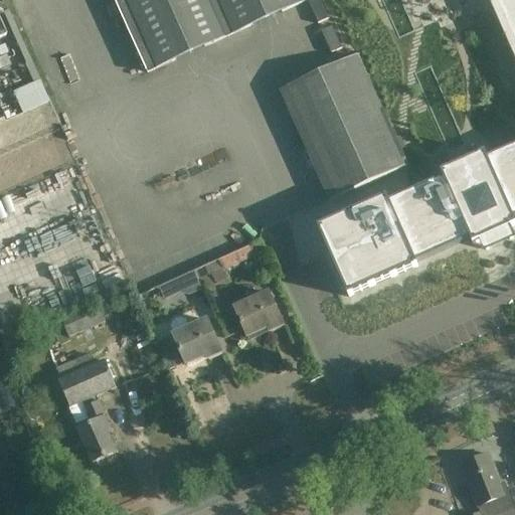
[(305,0),(120,0),(152,70),(305,1),(305,0)]
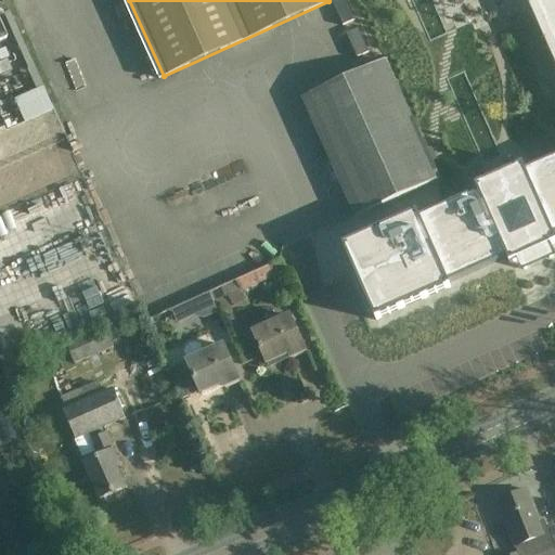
[(554,0),(538,0),(554,38),(554,158),(527,171),(525,166),(478,186),(480,192),(422,218),(420,214),(346,246),(378,320),(452,287),(450,283),(510,257),(512,263),(519,260),(516,254),(549,240),(552,246),(554,244),(554,0)]
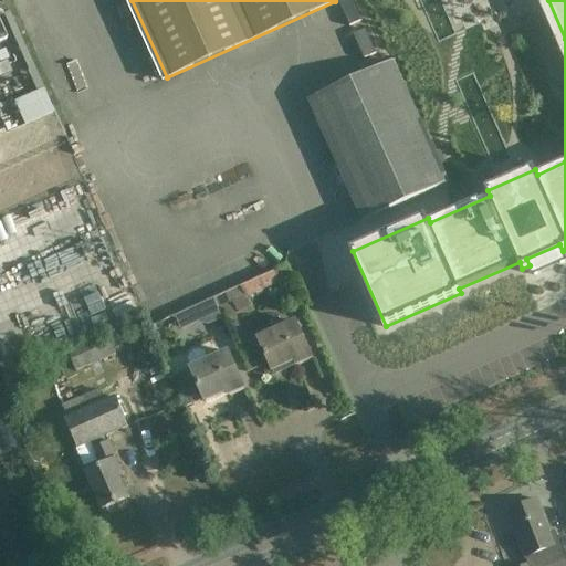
[(448,184),(394,63),(308,101),(363,221),(370,218),(448,184)]
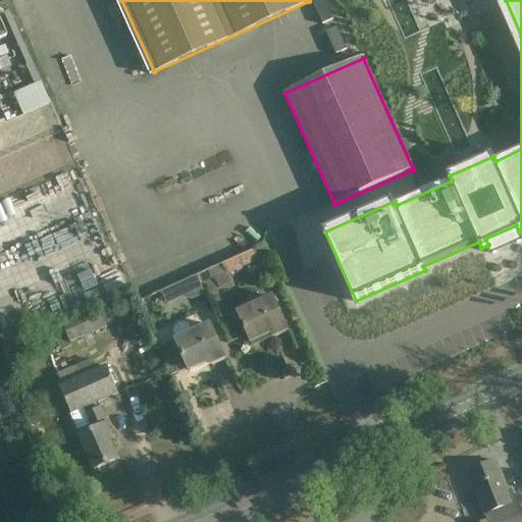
[(38,81),(11,93),(22,116),(49,104),(38,81)]
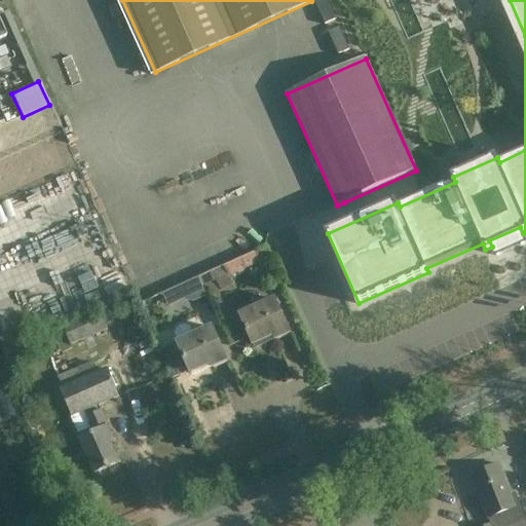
[(271,258),(266,248),(261,250),(210,273),(214,282),(217,280),(221,290),(232,285),(228,277),(271,258)]
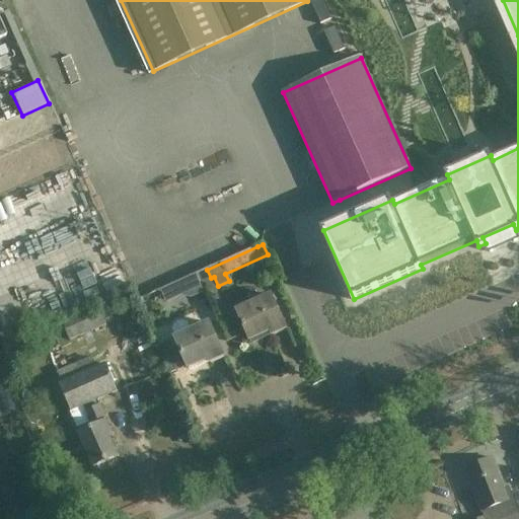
[(166,304),(204,285),(197,272),(159,290),(166,304)]
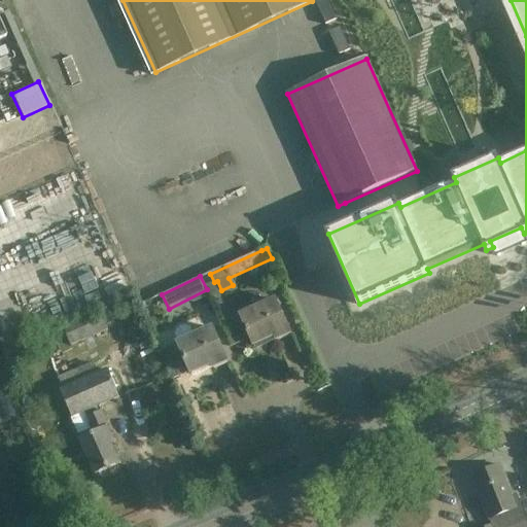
[(290,335),(275,300),(239,315),(253,346),(274,337),(276,341),(290,335)]
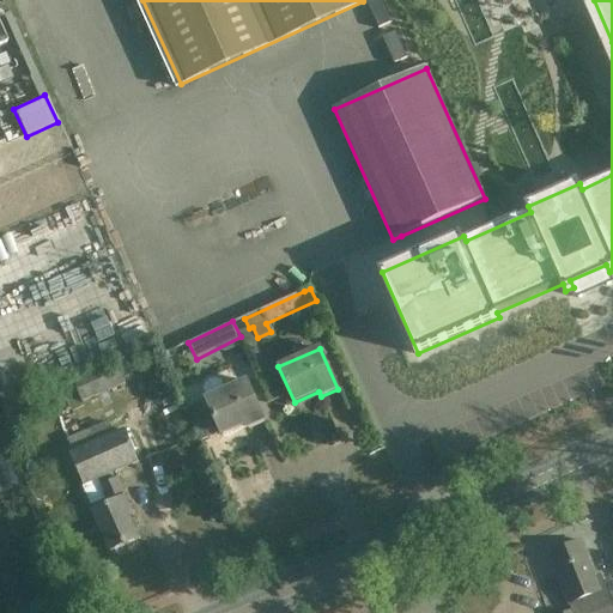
[(126,384),(116,362),(74,378),(84,402),(126,384)]
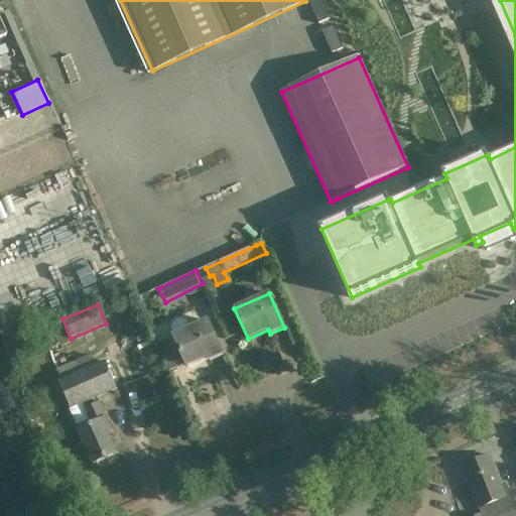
[(174,324),(172,328),(175,335),(172,336),(186,366),(207,357),(209,361),(222,355),(207,320),(190,328),(189,326),(187,321),(183,319),(178,320),(174,324)]
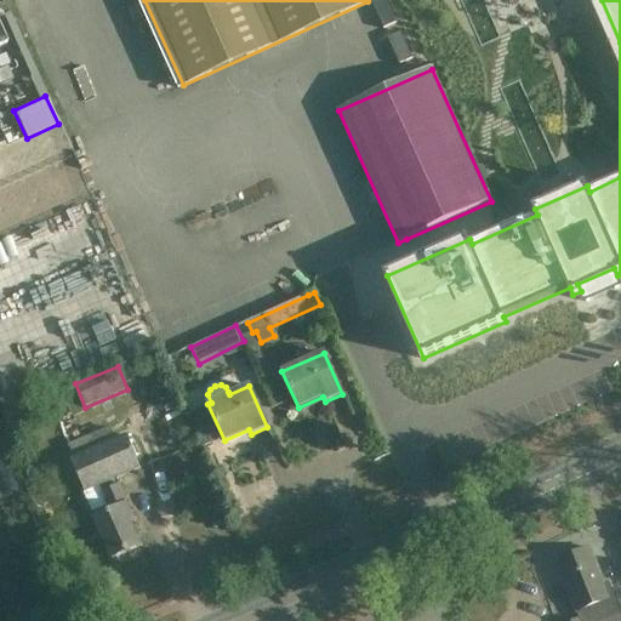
[(142,469),(126,436),(72,459),(87,493),(101,486),(103,494),(101,495),(109,513),(95,519),(112,558),(140,546),(129,520),(134,519),(117,480),(142,469)]
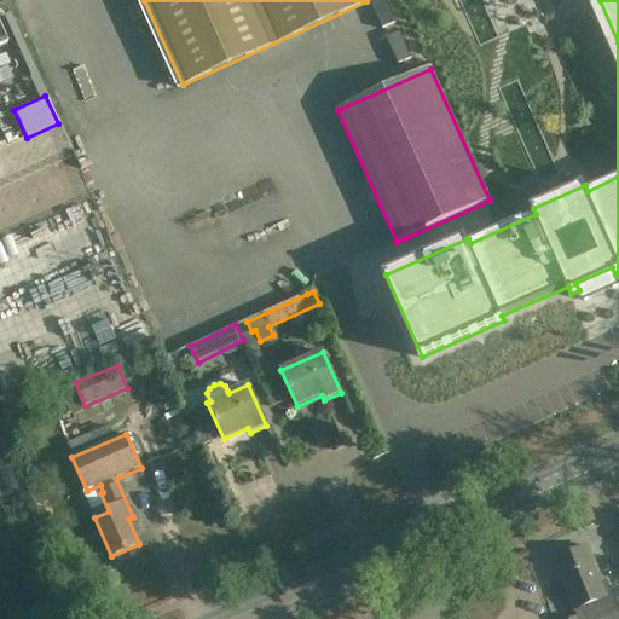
[(588,547),(555,560),(576,612),(578,618),(574,618),(618,618),(618,611),(607,580),(602,582),(588,547)]
